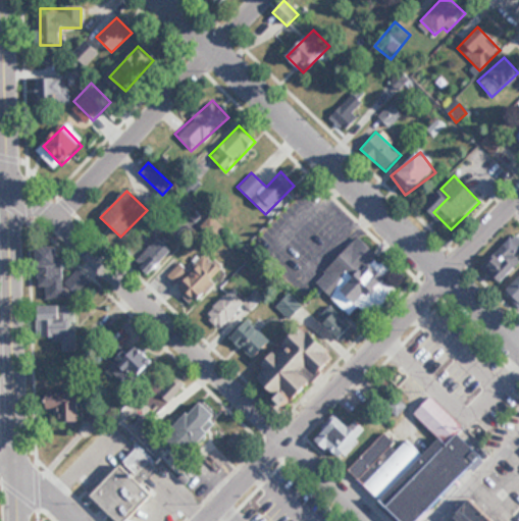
[(518,260),(513,255),(518,249),(518,243),(511,236),(481,265),(500,283),(518,263),(518,260)]
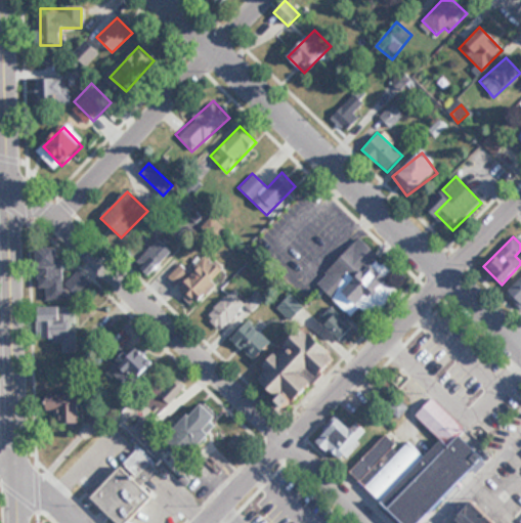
[(314,282),(349,318),(359,308),(370,319),(398,293),(387,281),(394,275),(360,238),(314,282)]
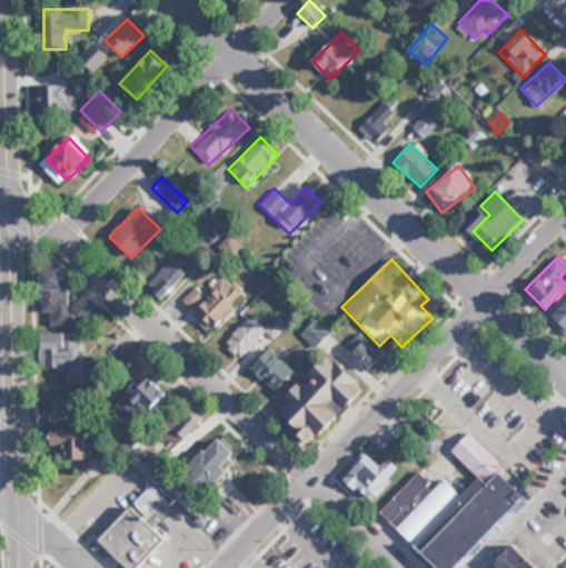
[(145,285),(160,300),(185,276),(170,260),(145,285)]
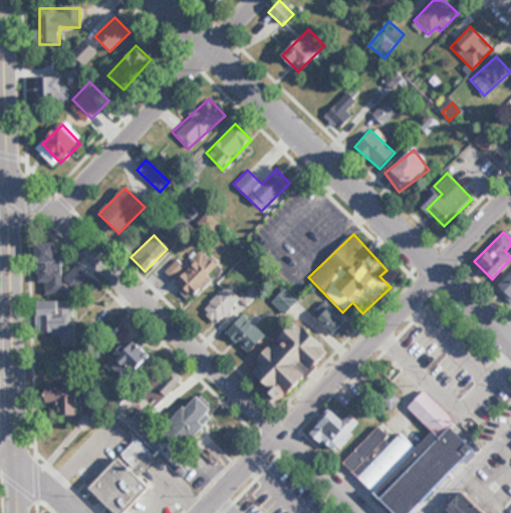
[(59,272),(58,244),(36,245),(38,296),(63,295),(63,287),(84,286),(84,271),(59,272)]
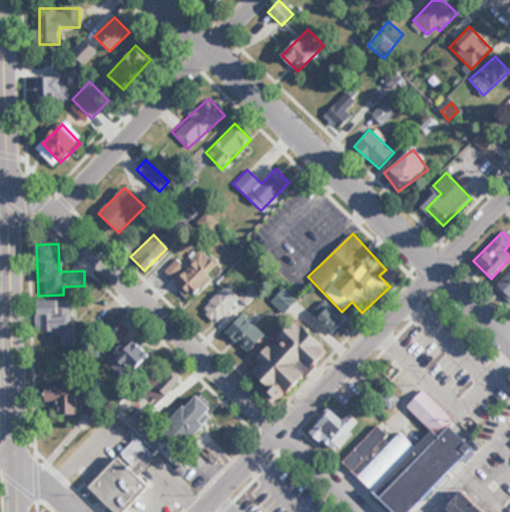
[(183,268),(174,259),(161,273),(189,301),(220,269),(200,249),(183,268)]
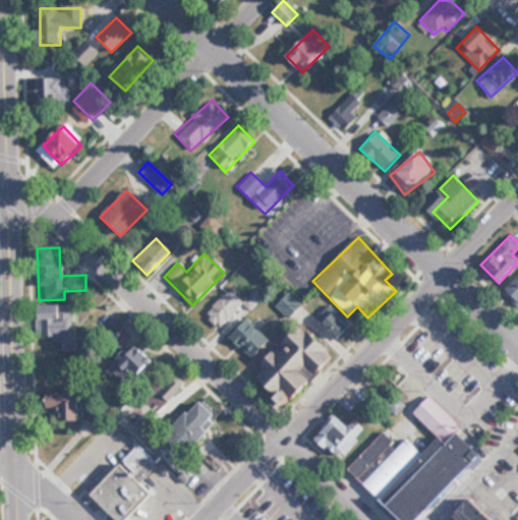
[(517,276),(506,292),(517,301),(517,276)]
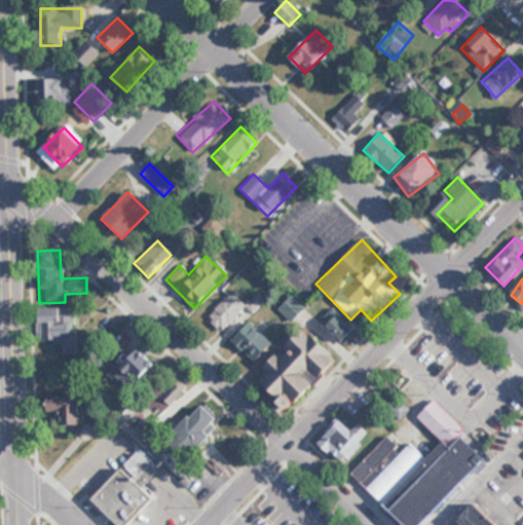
[(262,301),(256,294),(244,305),(232,292),(206,315),(220,332),(244,310),(248,314),(262,301)]
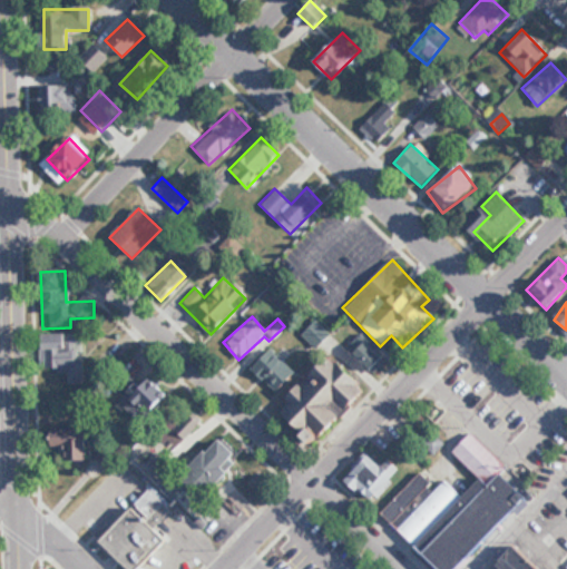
[(42,335),(42,379),(77,379),(77,334),(42,335)]
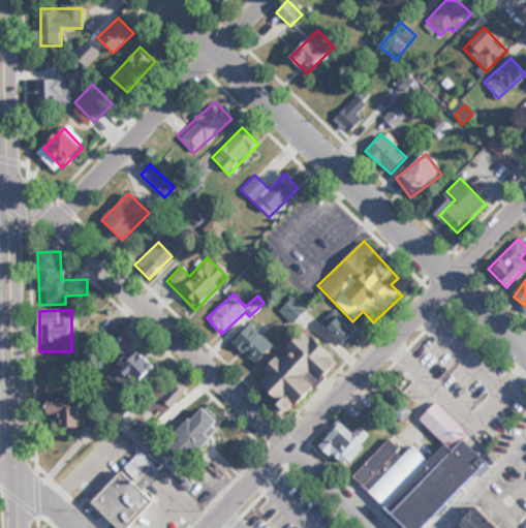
[(320,322),(343,348),(356,336),(333,310),(320,322)]
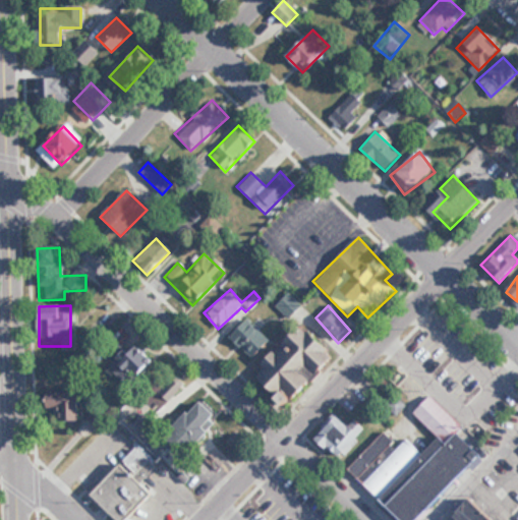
[(269,342),(245,318),(228,336),(251,359),(269,342)]
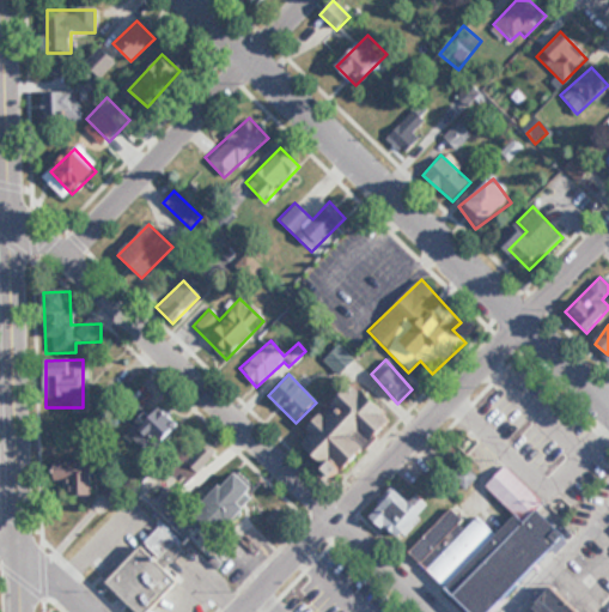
[(381,404),(370,412),(351,389),(298,435),(334,477),(397,423),(381,404)]
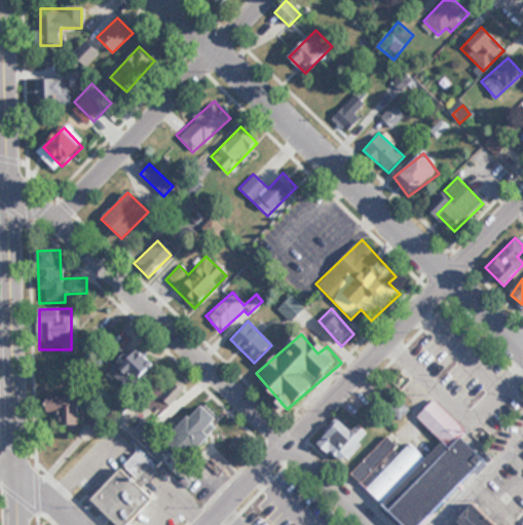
[(129,392),(153,368),(133,347),(108,372),(129,392)]
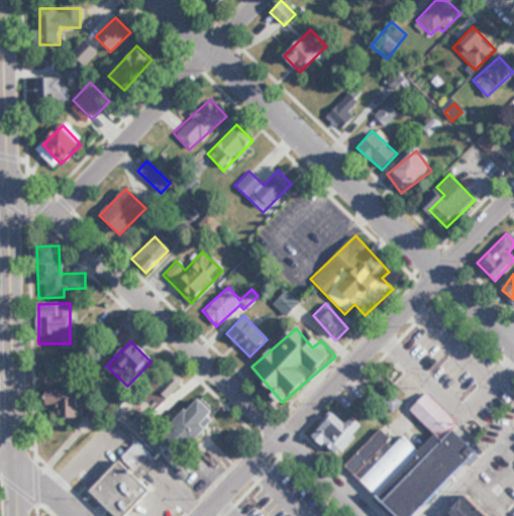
[(44,417),(77,417),(77,390),(44,390),(44,417)]
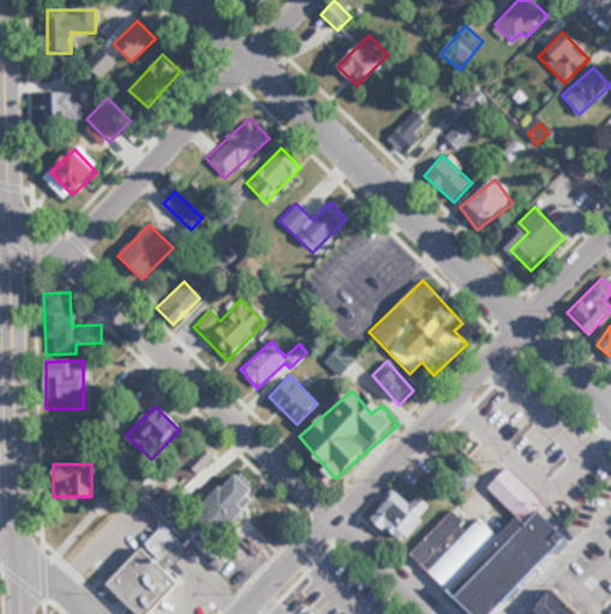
[(172,517),(204,480),(187,465),(156,502),(172,517)]
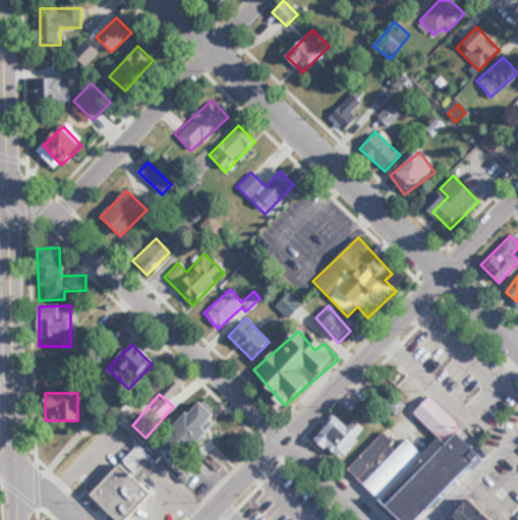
[(422,519),(482,458),(457,434),(462,428),(429,396),(412,414),(438,439),(422,455),(403,437),(395,445),(382,431),(346,468),(400,519),(422,519)]
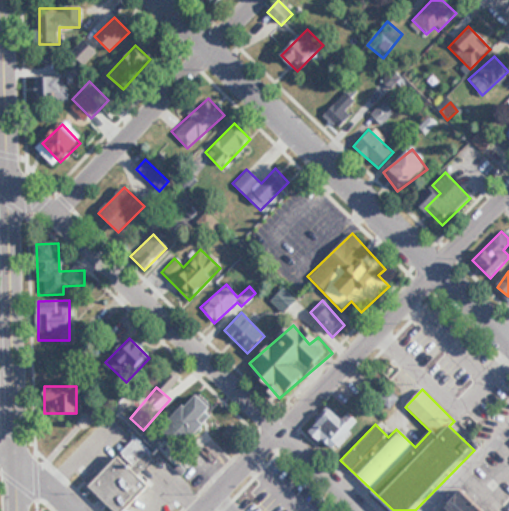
[(395,398),(386,389),(378,398),(386,407),(395,398)]
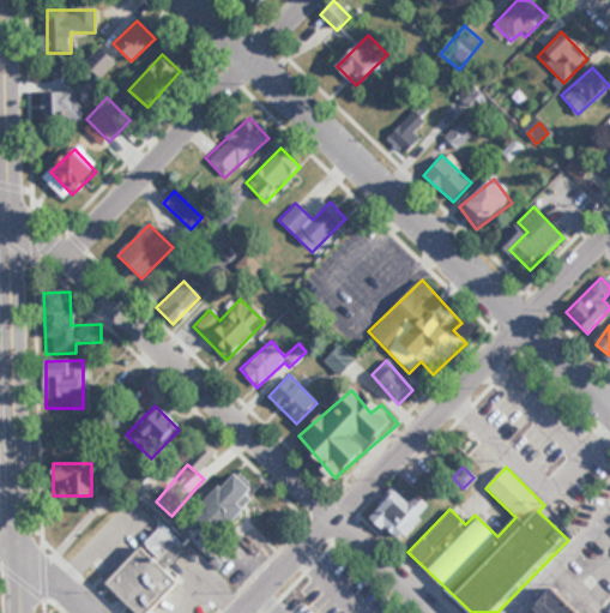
[(239,505),(253,491),(236,473),(199,508),(223,533),(246,512),(239,505)]
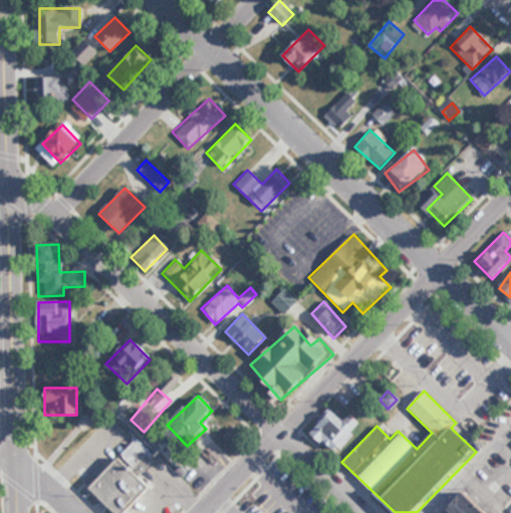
[(331,454),(355,432),(332,409),(309,432),(331,454)]
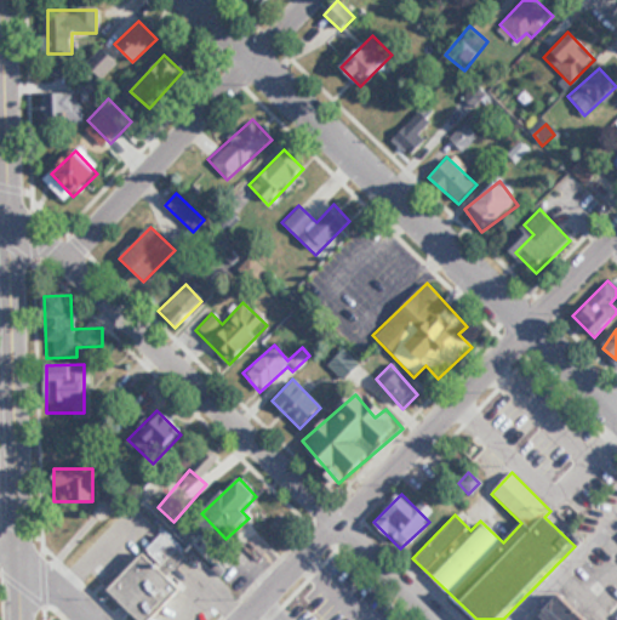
[(152,619),(182,591),(160,568),(178,551),(161,533),(102,589),(132,619),(152,619)]
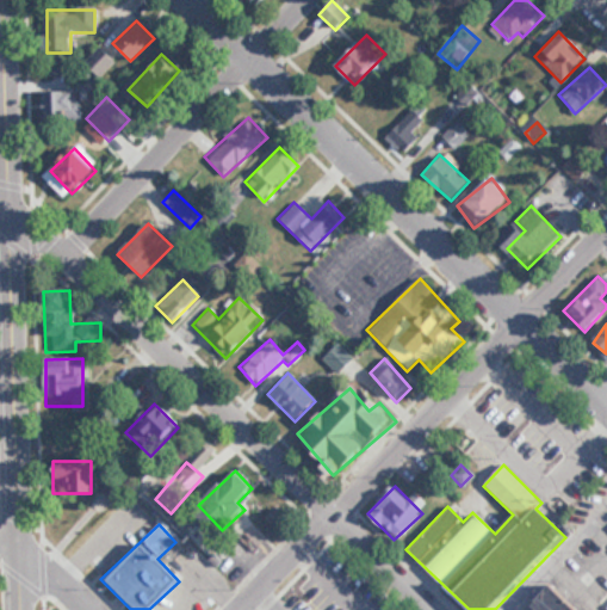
[(577,609),(556,590),(536,609),(606,609),(577,609)]
